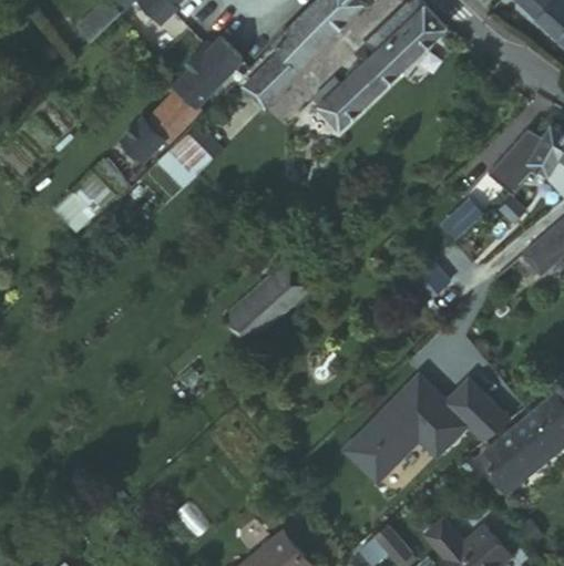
[(142,0),(137,6),(162,29),(178,12),(175,10),(184,0),(142,0)]
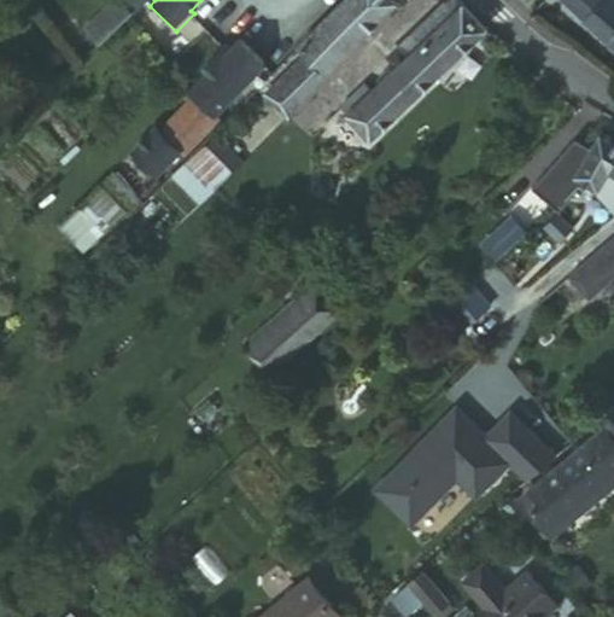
[(403,0),(351,0),(298,53),(304,62),(325,81),(403,0)]
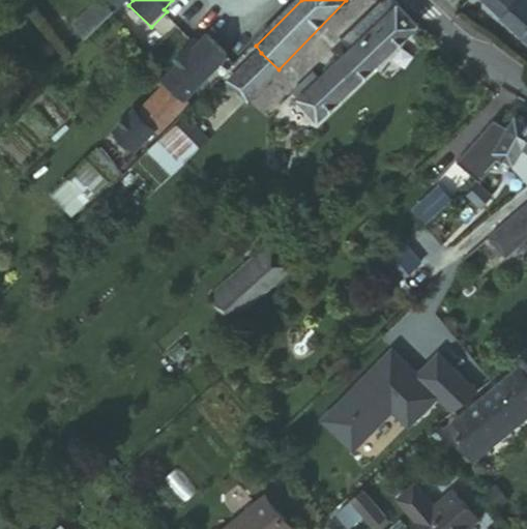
[(490,0),(485,5),(526,40),(526,5),(520,0),(490,0)]
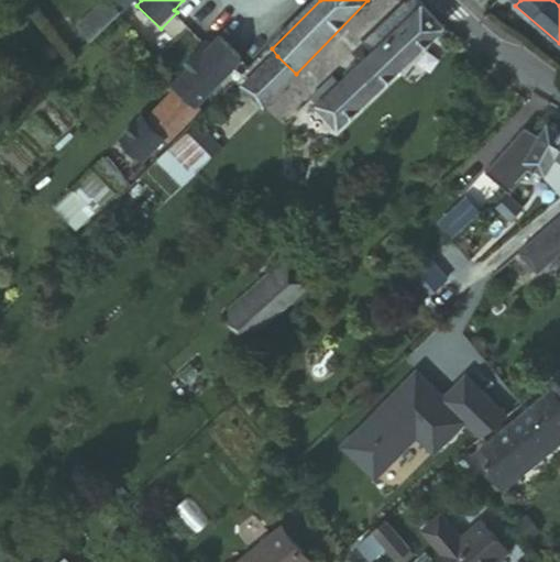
[(88,44),(118,18),(105,4),(77,31),(88,44)]
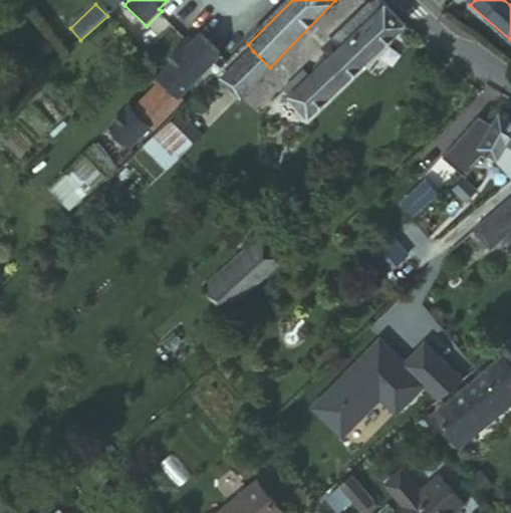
[(309,122),(404,29),(385,9),(308,83),(303,79),(296,88),(299,91),(289,102),(301,112),(309,122)]
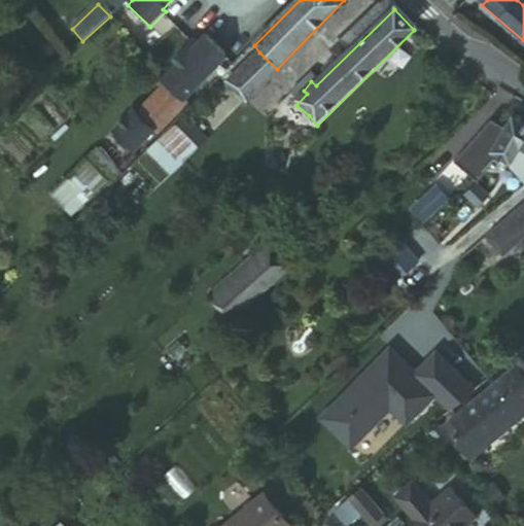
[(178,66),(164,81),(167,84),(183,103),(225,59),(205,39),(196,48),(191,43),(174,62),(178,66)]
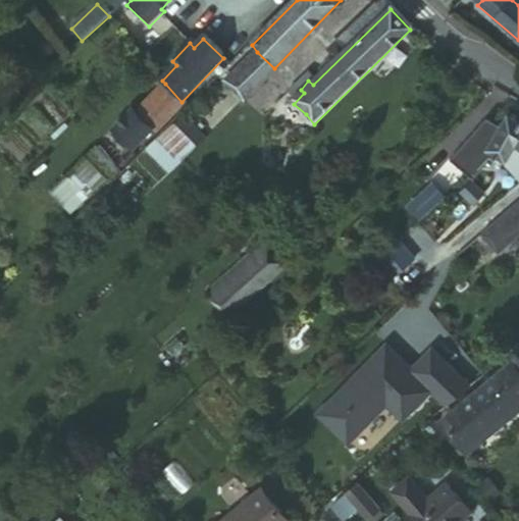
[(277,71),(274,68),(257,52),(228,82),(248,101),(277,71)]
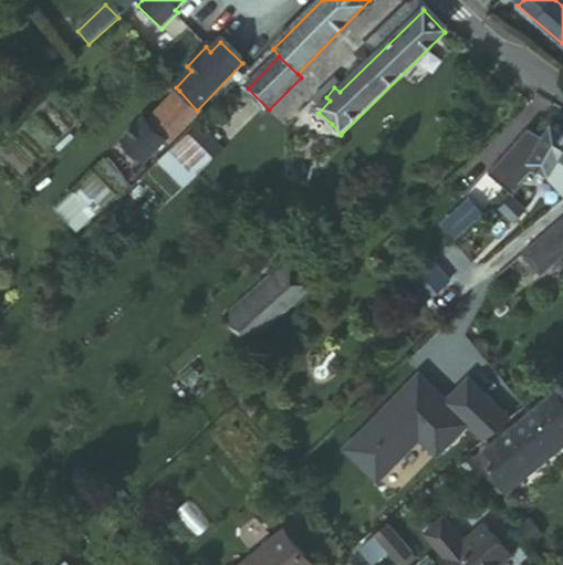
[(197,111),(179,91),(145,126),(142,123),(122,144),(143,165),(164,144),(168,148),(200,114),(197,111)]
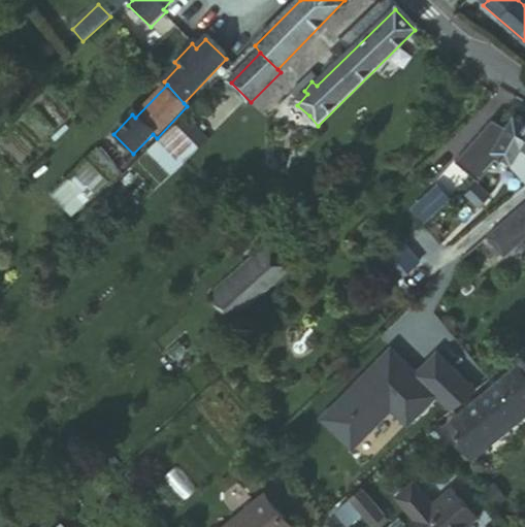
[(524,125),(513,118),(503,132),(493,126),(456,165),(477,185),(500,160),(509,165),(518,149),(524,137),(524,125)]
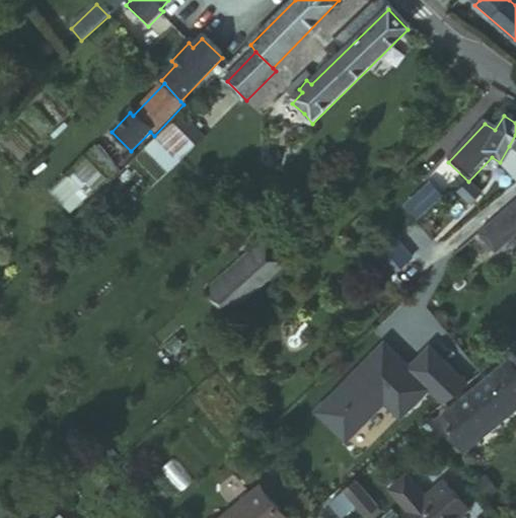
[(168,169),(199,144),(177,119),(147,145),(168,169)]
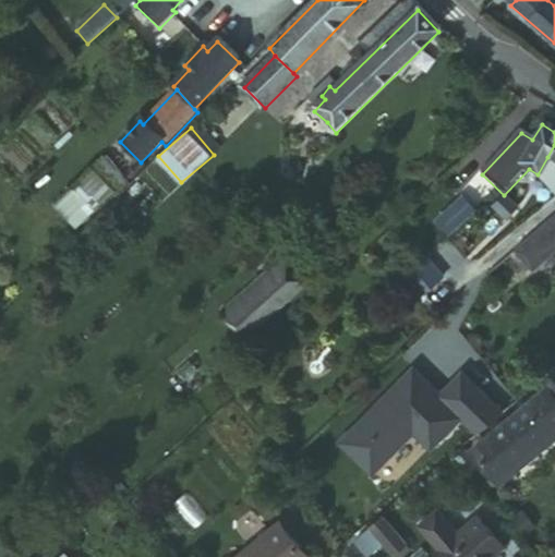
[(554,145),(547,157),(538,174),(554,193),(554,145)]
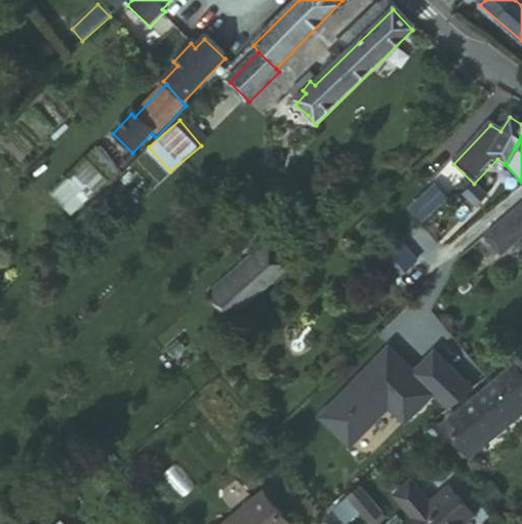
[(93,153),(50,197),(70,215),(103,180),(108,185),(117,175),(93,153)]
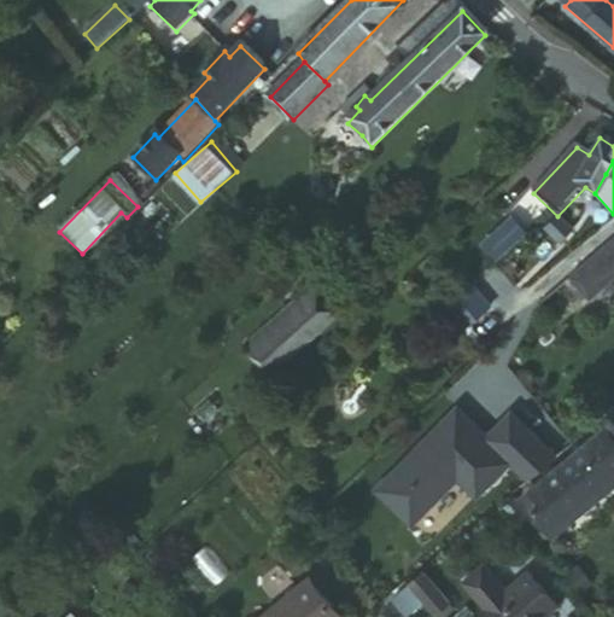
[(486,244),(500,258),(527,234),(513,220),(486,244)]
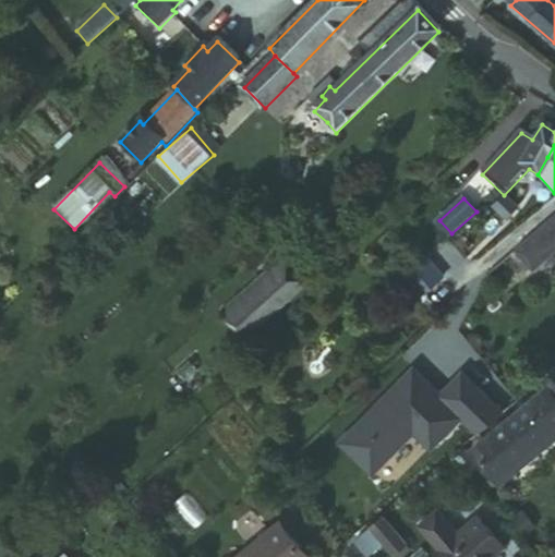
[(497,200),(487,208),(503,226),(513,216),(497,200)]
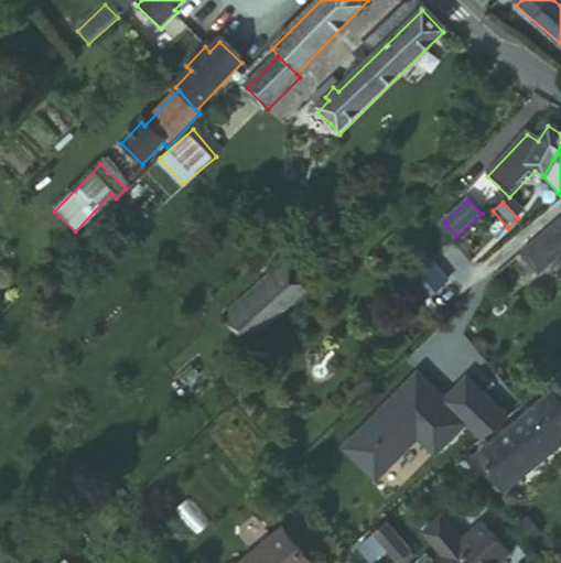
[(560,222),(518,257),(535,277),(560,256),(560,222)]
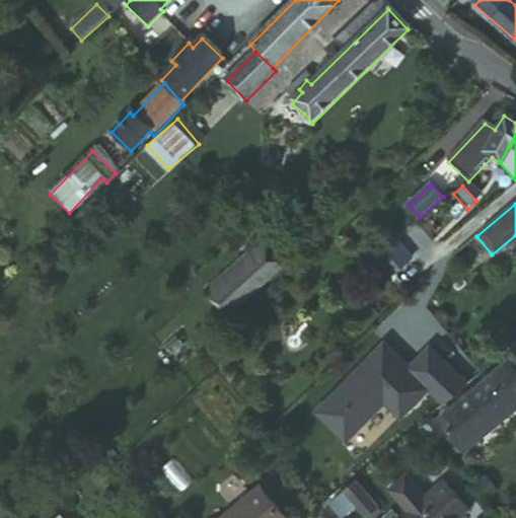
[(372,261),(388,279),(411,259),(394,240),(372,261)]
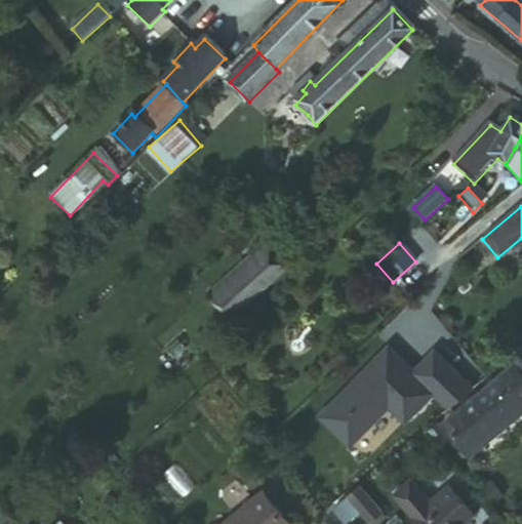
[(283,265),(264,244),(212,295),(231,313),(283,265)]
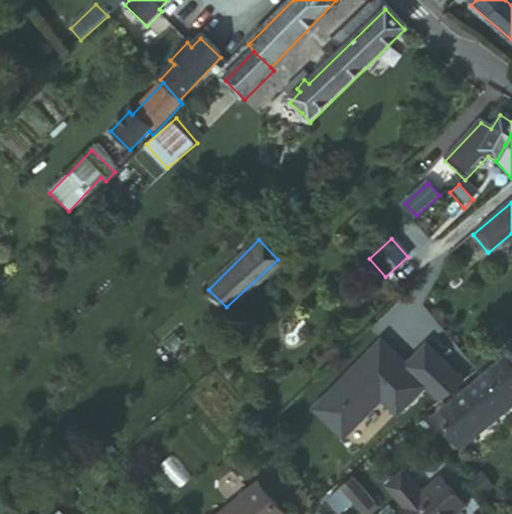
[(438,404),(461,385),(424,346),(403,366),(400,362),(396,366),(390,359),(393,355),(379,341),(311,407),(340,438),(379,399),(394,415),(423,389),(438,404)]
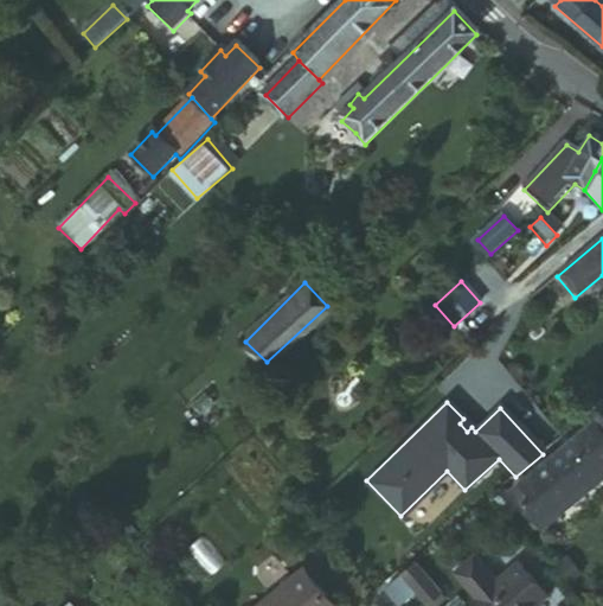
[(590,429),(510,497),(536,529),(602,473),(602,408),(585,423),(590,429)]
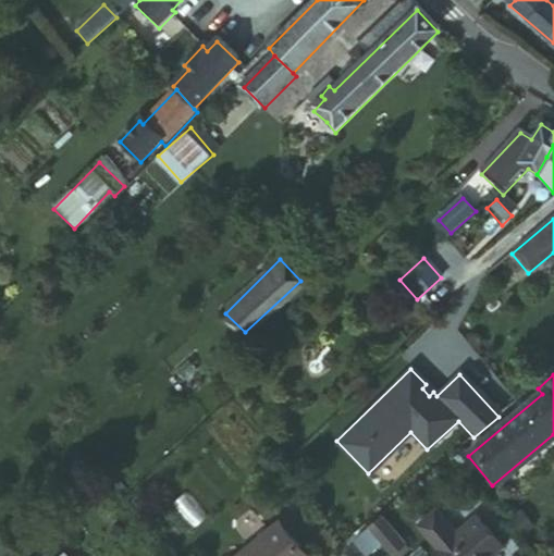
[(397,545),(374,519),(362,530),(384,555),(386,555),(397,545)]
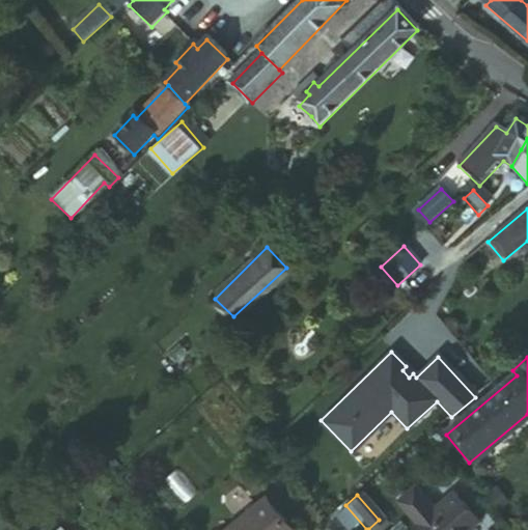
[(287,529),(261,497),(220,529),(287,529)]
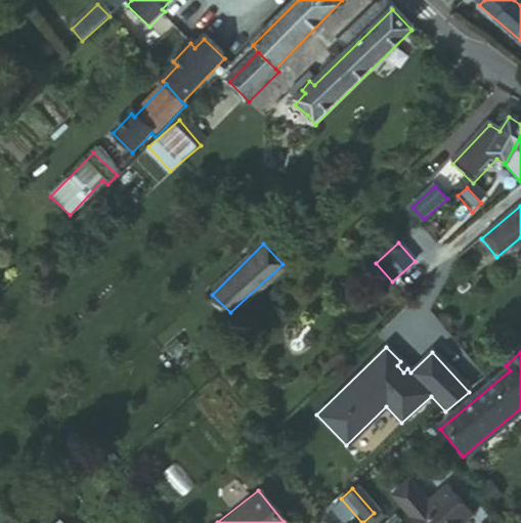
[(414,490),(395,504),(409,522),(468,522),(451,499),(431,514),(414,490)]
